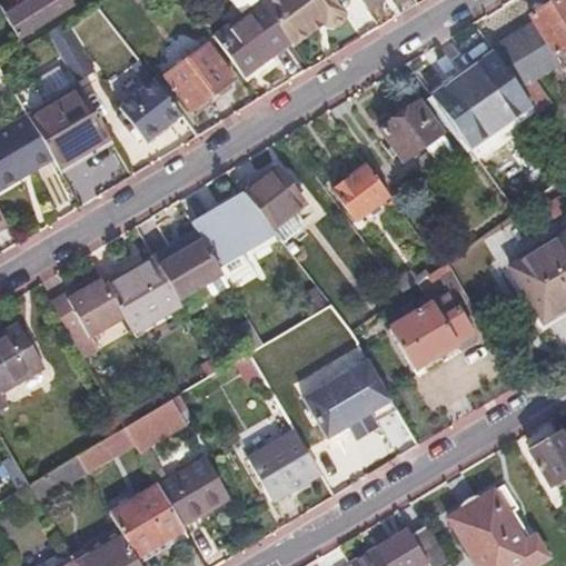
[(70,0),(32,0),(29,2),(8,16),(20,36),(72,5),(70,0)]
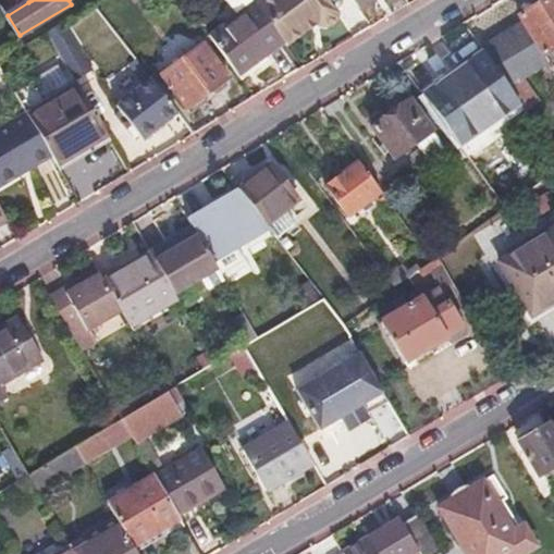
[(238,74),(285,40),(258,3),(256,0),(228,0),(238,14),(210,35),(238,74)]
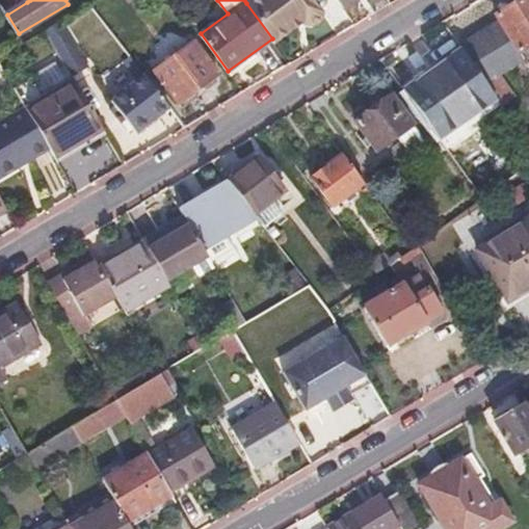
[(250,0),(246,3),(272,38),(275,42),(292,29),(305,20),(307,24),(314,24),(322,18),(323,11),(315,0),(250,0)]
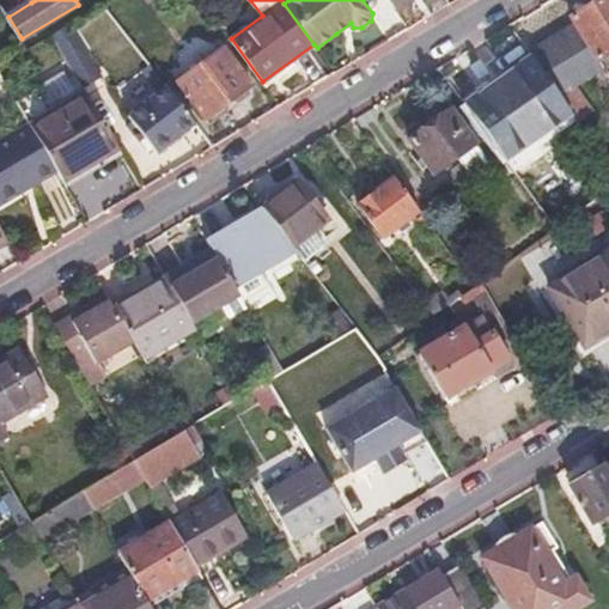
[(578,23),(530,52),(533,55),(561,95),(606,67),(600,58),(608,52),(608,0),(596,0),(573,14),(578,23)]
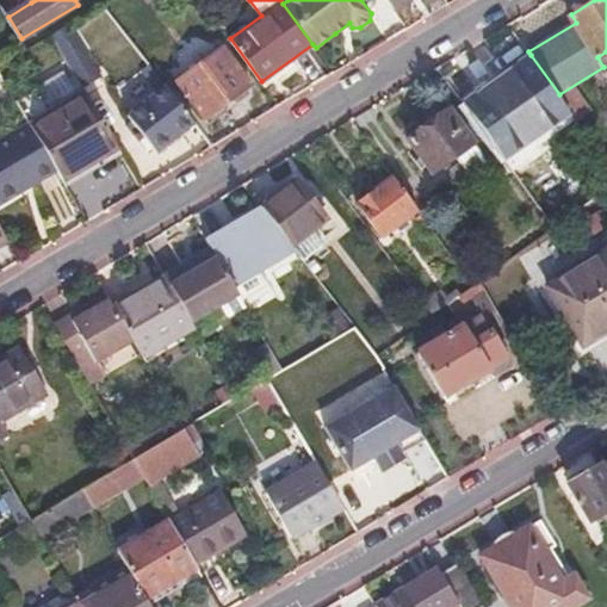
[(103,76),(70,23),(53,33),(85,87),(103,76)]
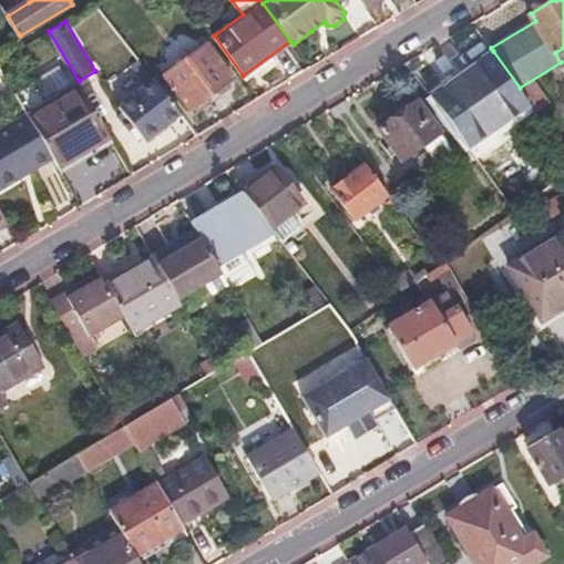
[(235,77),(209,43),(166,74),(192,109),(235,77)]
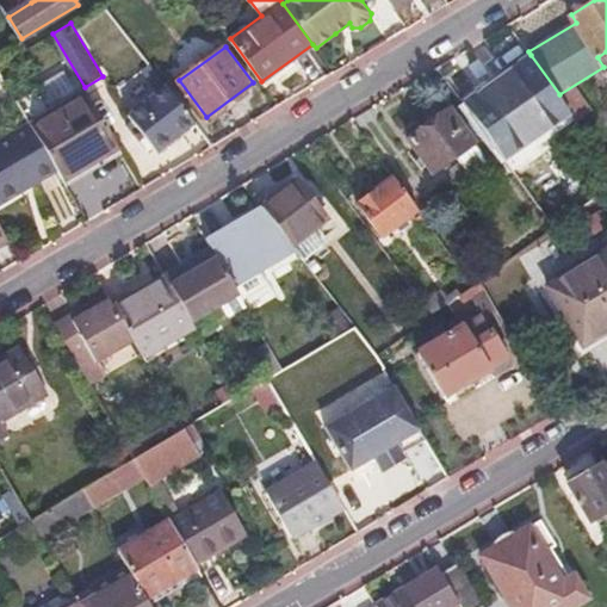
[(531,55),(464,101),(514,169),(542,152),(532,138),(571,111),(559,94),(531,55)]
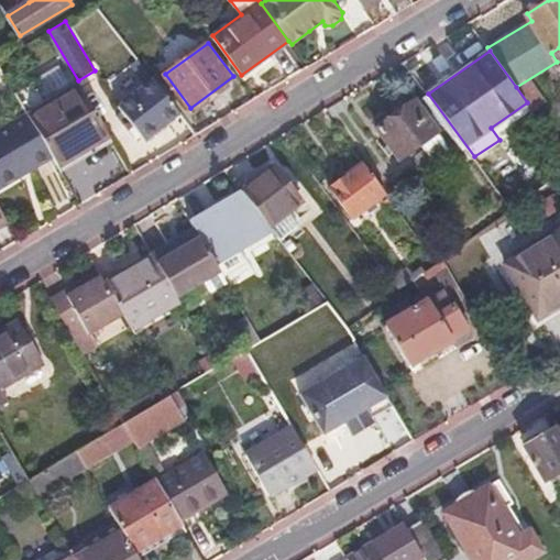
[(145,139),(180,111),(155,78),(119,106),(130,119),(134,125),(145,139)]
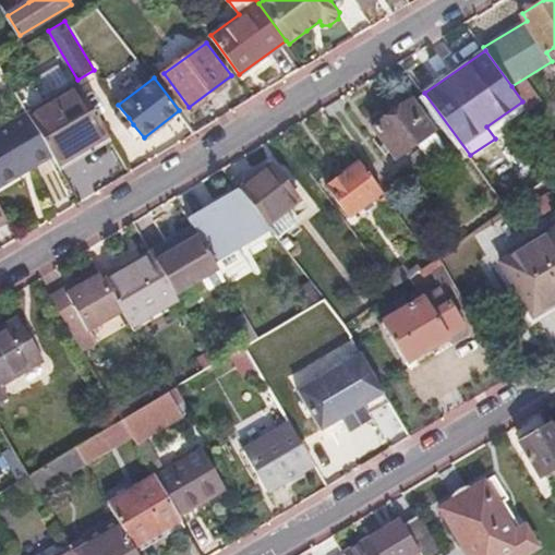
[(62,169),(113,140),(110,134),(80,84),(48,103),(34,82),(15,92),(27,111),(53,155),(59,164),(62,169)]
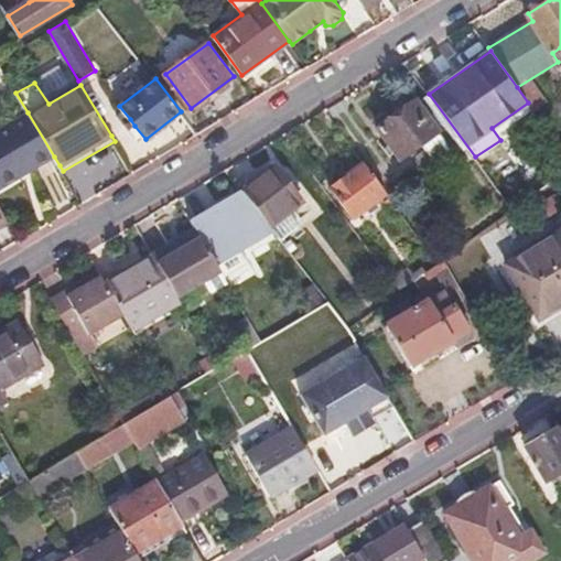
[(439,131),(417,100),(379,128),(402,159),(439,131)]
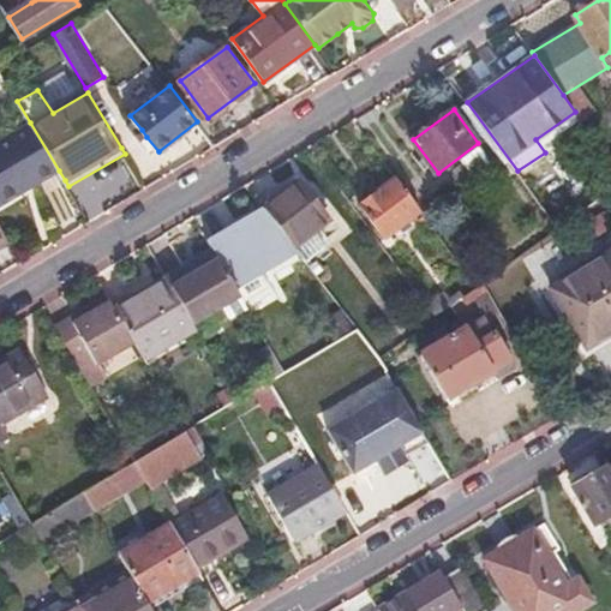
[(30,123),(0,141),(0,201),(3,204),(59,171),(30,123)]
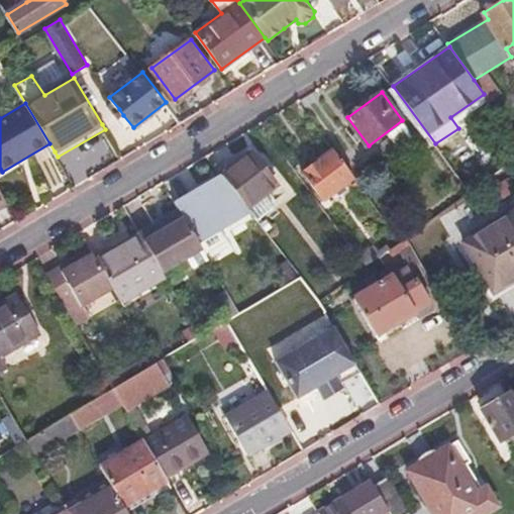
[(119,118),(123,115),(119,109),(114,113),(119,118)]
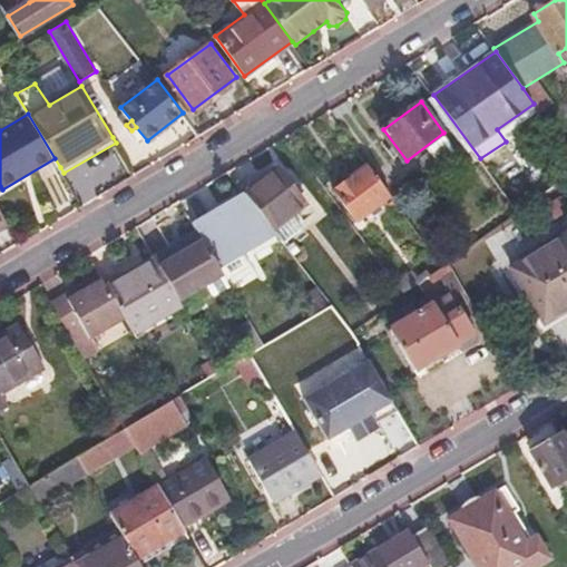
[(392,195),(369,163),(335,188),(359,220),(372,211),(375,214),(383,208),(380,204),(392,195)]
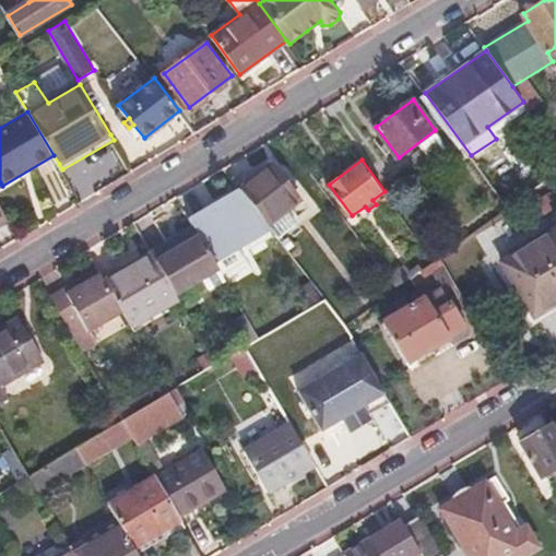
[(273,164),(240,189),(241,190),(268,223),(300,199),(273,164)]
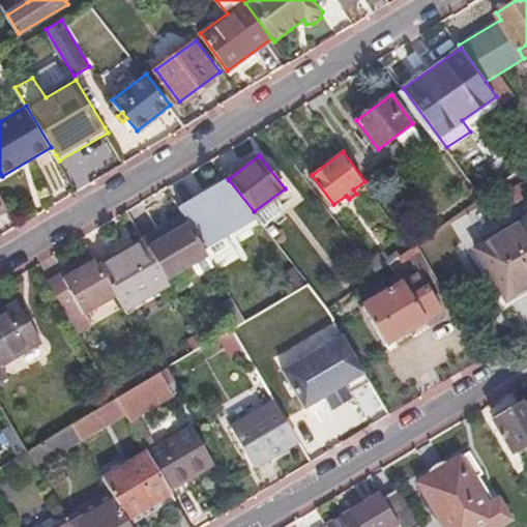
[(262,223),(257,215),(254,211),(229,180),(180,207),(184,214),(188,222),(203,245),(208,255),(213,264),(238,251),(232,239),(262,223)]
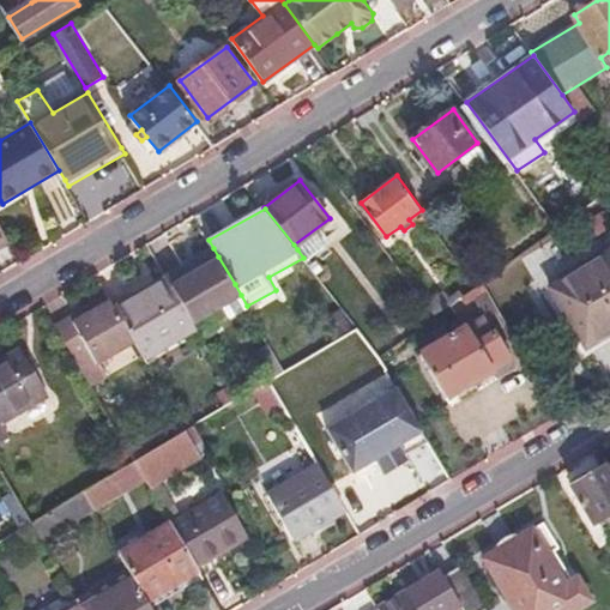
[(0,247),(10,241),(0,224),(0,247)]
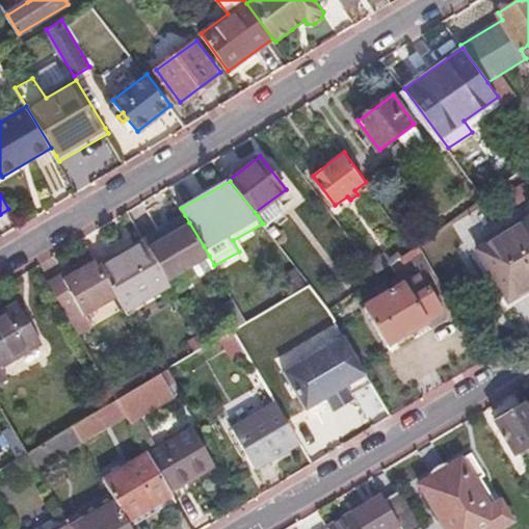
[(189,222),(185,215),(160,231),(163,237),(189,222)]
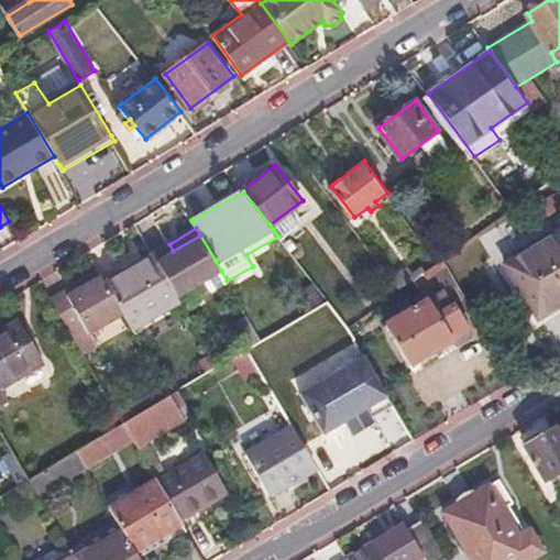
[(559,230),(508,262),(540,317),(559,304),(559,230)]
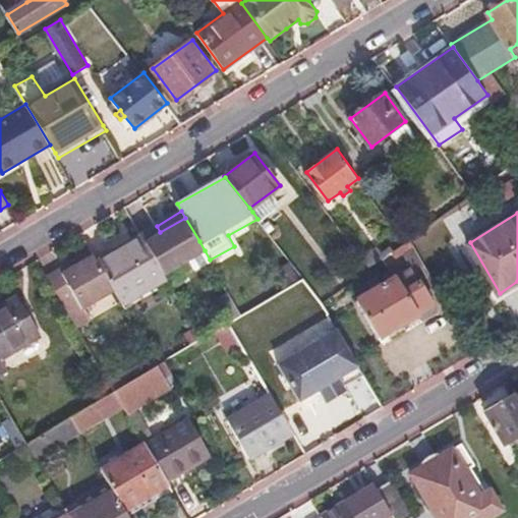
[(157,226),(141,234),(164,274),(205,250),(199,241),(185,218),(160,232),(157,226)]
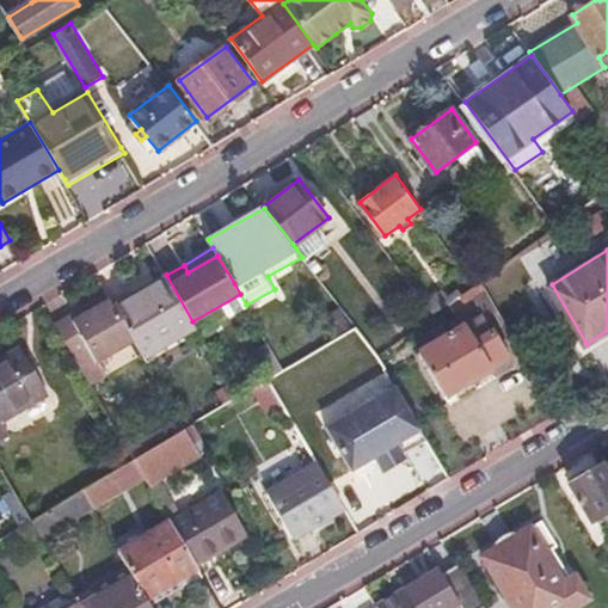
[(192,321),(166,275),(115,305),(134,339),(145,356),(196,326),(192,321)]
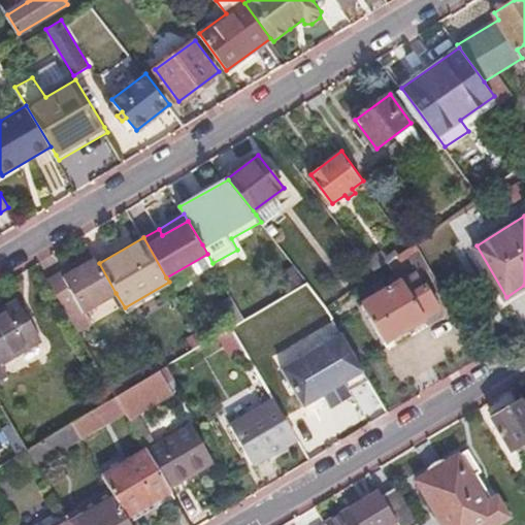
[(421,252),(416,242),(412,245),(398,255),(388,262),(392,268),(411,258),(421,252)]
